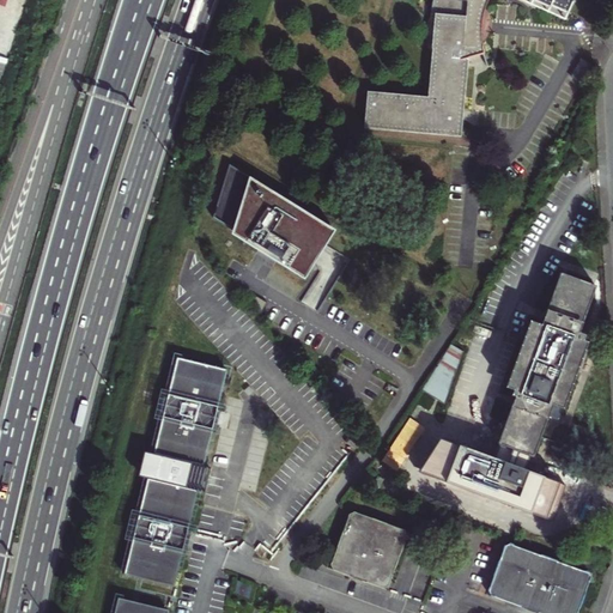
[(368,90),(365,126),(462,135),(469,59),(485,52),(481,30),(485,10),(490,0),(521,0),(566,18),(574,0),(434,0),(431,14),(438,13),(429,96),(368,90)]
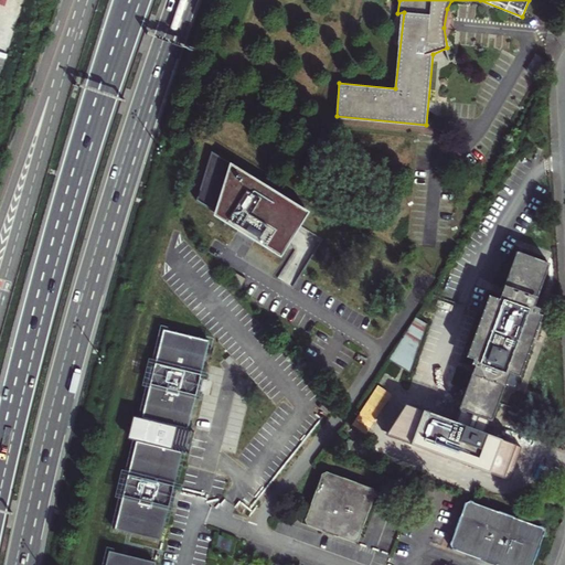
[(534,56),(526,72),(535,77),(544,61),(534,56)]
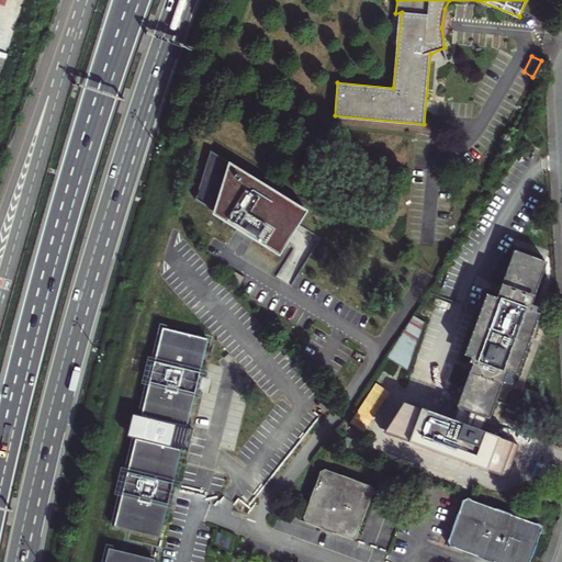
[(303,204),(210,145),(194,194),(244,225),(277,246),(287,231),(303,204)]
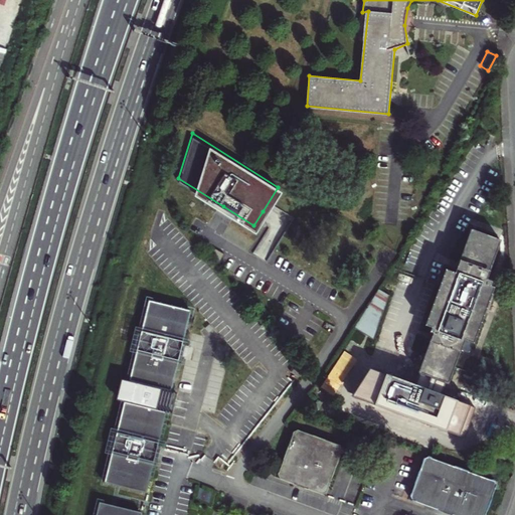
[(419,373),(449,384),(462,351),(460,350),(461,347),(469,324),(477,327),(477,326),(480,327),(495,288),(492,287),(493,283),(486,280),(488,274),(490,275),(503,241),(473,230),(461,264),(463,264),(459,275),(449,271),(427,326),(433,328),(431,332),(436,334),(434,340),(432,340),(419,373)]
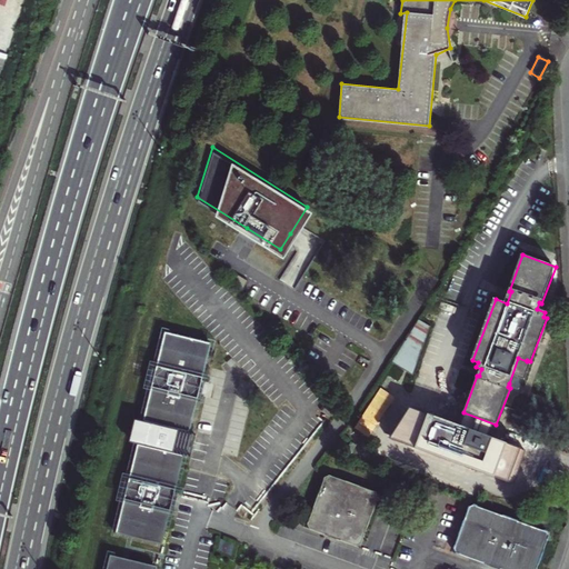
[(393,368),(411,375),(430,329),(412,321),(393,368)]
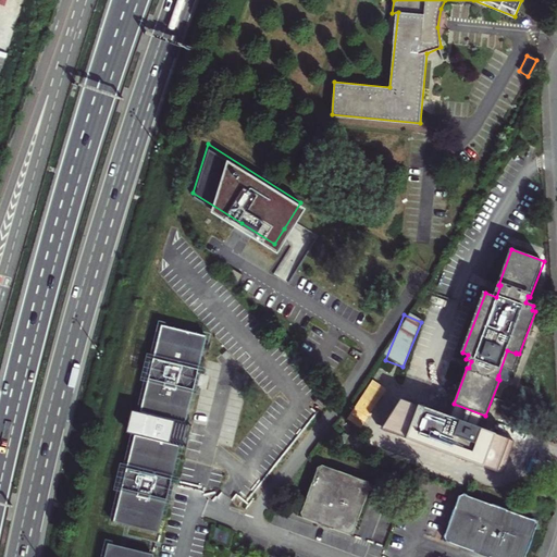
[(207,336),(161,324),(151,361),(148,375),(138,412),(158,418),(158,419),(174,422),(174,421),(185,424),(195,387),(198,373),(207,336)]
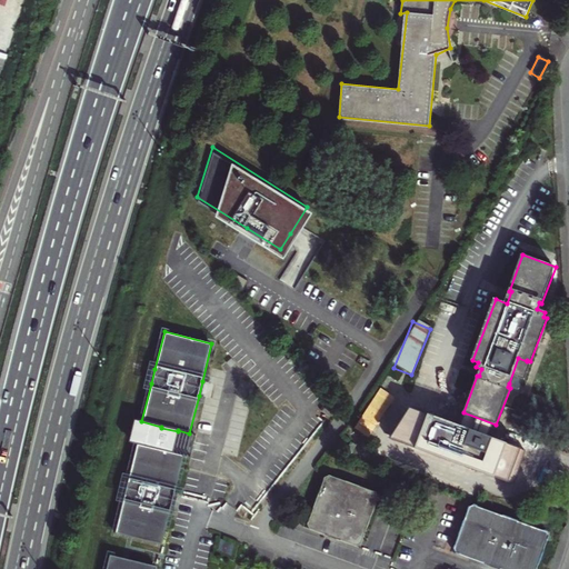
[(326,418),(321,415),(315,423),(319,427),(326,418)]
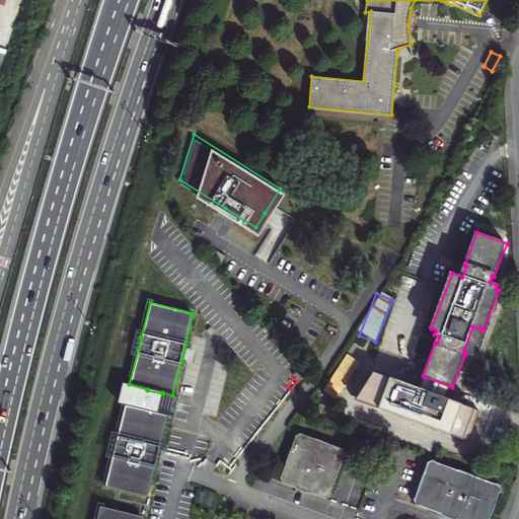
[(142,409),(125,404),(117,439),(113,452),(104,487),(148,497),(156,463),(159,450),(167,416),(157,413),(162,393),(147,390),(142,409)]
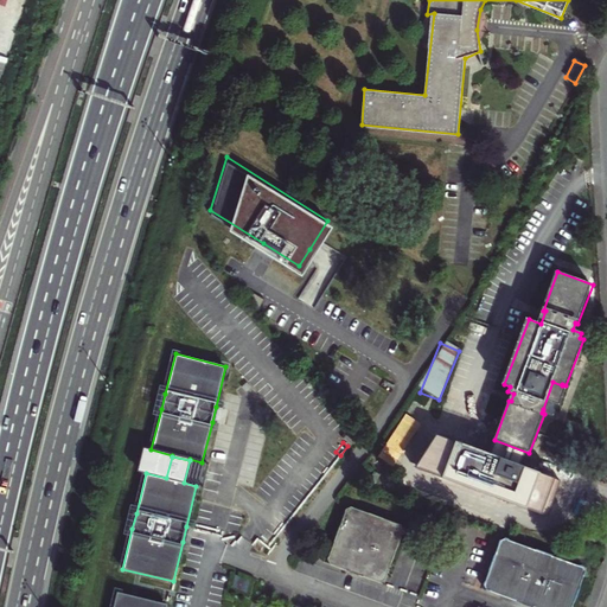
[(402,529),(349,509),(330,561),(382,581),(402,529)]
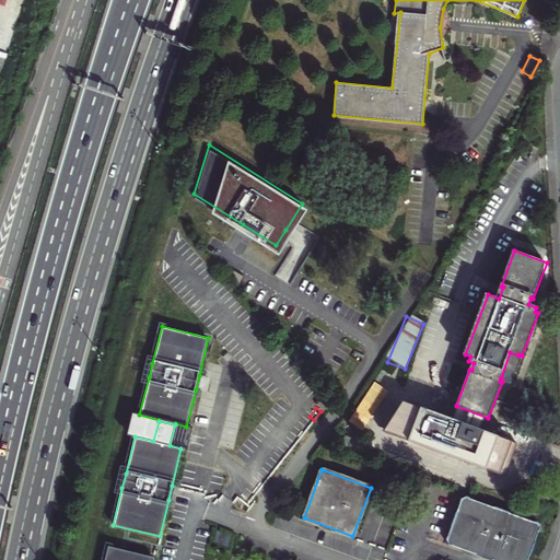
[(531,559),(544,525),(465,497),(446,545),(489,559),(531,559)]
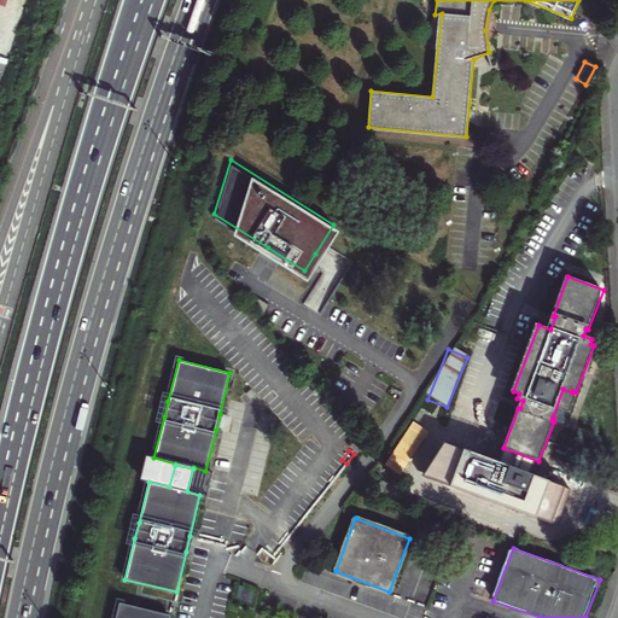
[(252,607),(256,594),(237,588),(233,601),(252,607)]
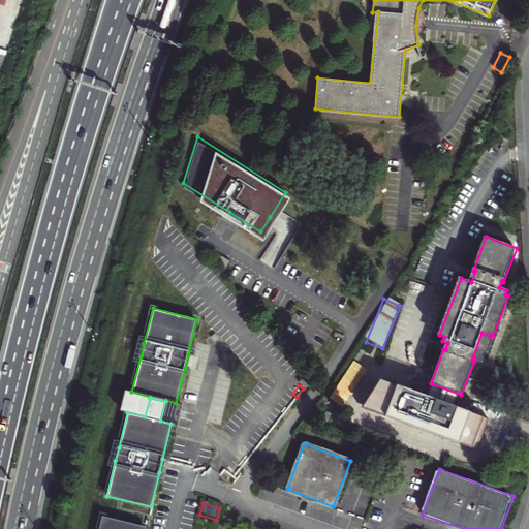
[(145,528),(147,526),(103,516),(100,528),(145,528)]
